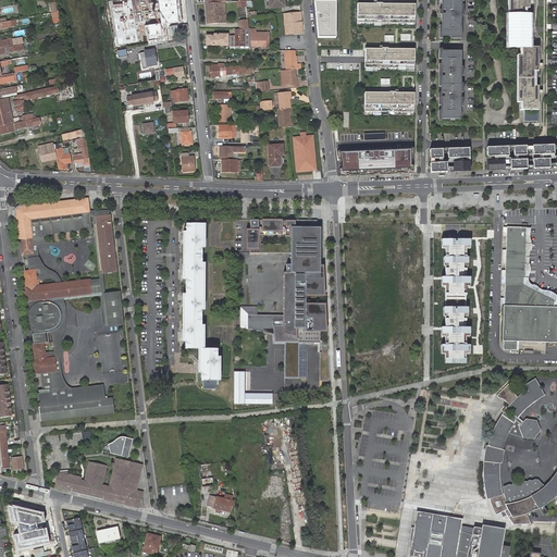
[(462,0),(441,0),(441,37),(461,37),(462,0)]
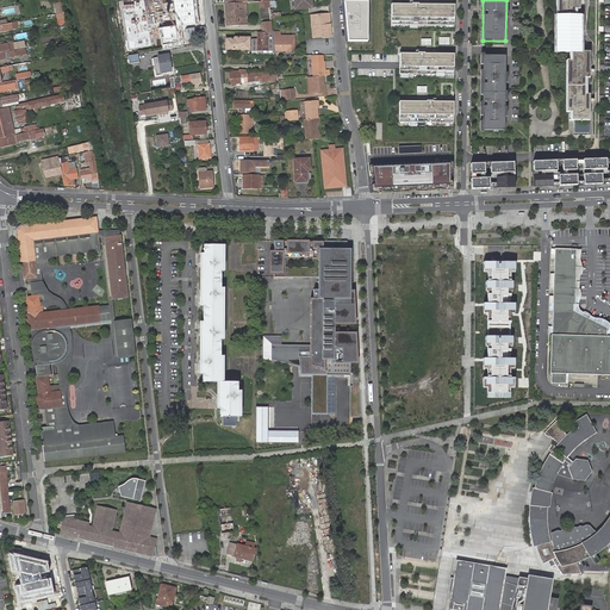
[(556,0),(558,16),(558,42),(560,42),(562,42),(562,49),(570,49),(572,49),(572,57),(570,57),(567,57),(567,68),(567,109),(570,109),(572,109),(572,117),(574,117),(576,117),(584,117),(590,117),(590,92),(587,92),(585,92),(585,75),(589,75),(590,75),(591,49),(580,49),(580,24),(578,24),(576,24),(576,7),(578,7),(580,7),(580,0),(556,0)]
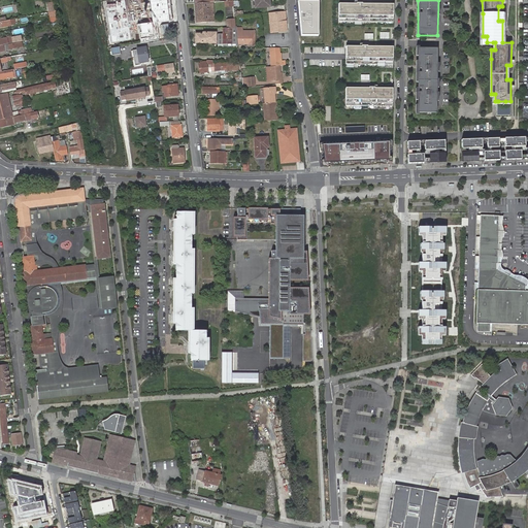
[(318,1),(299,1),(301,36),(319,36),(318,1)]
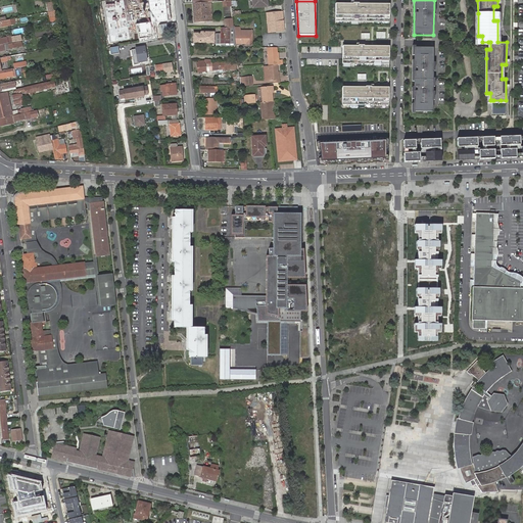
[(203,2),(193,3),(194,22),(211,21),(210,15),(206,15),(206,16),(204,17),(203,2)]
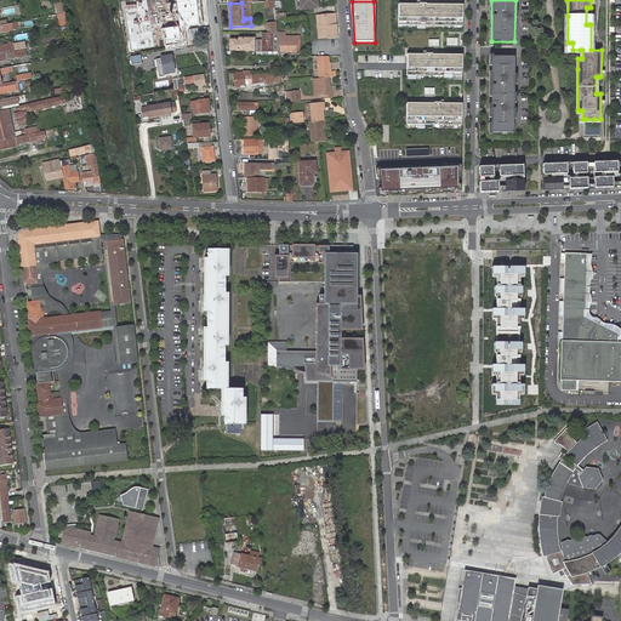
[(461,7),(398,7),(398,28),(461,29),(461,7)]
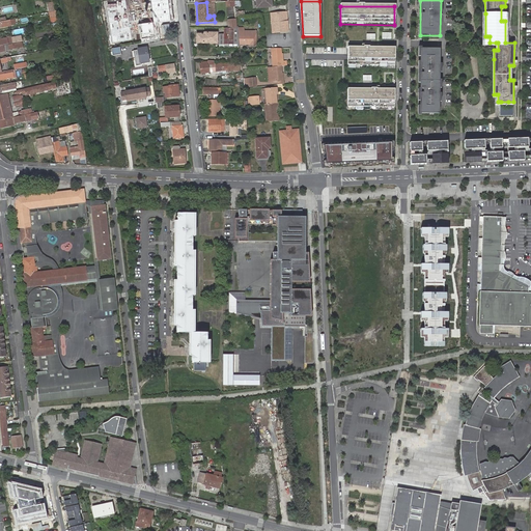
[(288,31),(286,11),(271,12),(272,31),(288,31)]
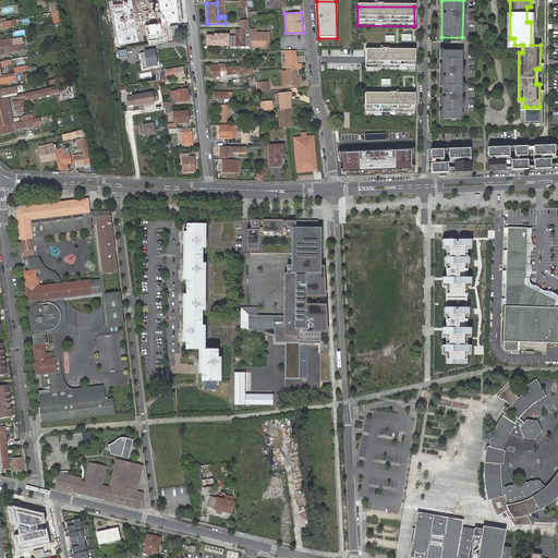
[(149,19),(150,38),(167,37),(167,31),(176,29),(174,16),(149,19)]
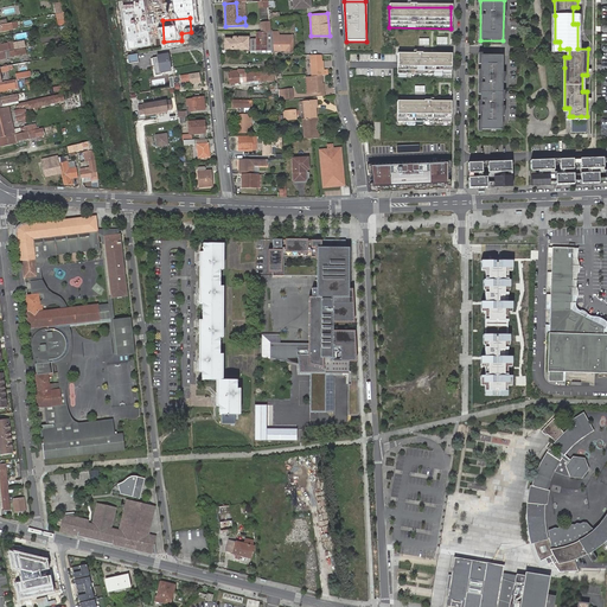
[(250,42),(249,55),(272,56),(270,34),(261,33),(256,33),(256,42),(250,42)]
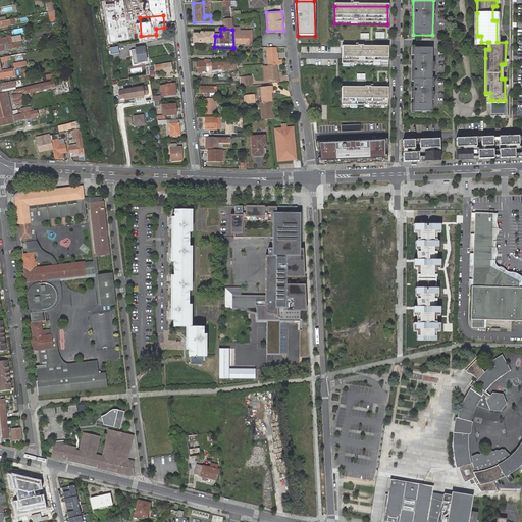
[(235,32),(236,43),(247,43),(247,45),(252,45),(252,32),(241,32),(235,32)]
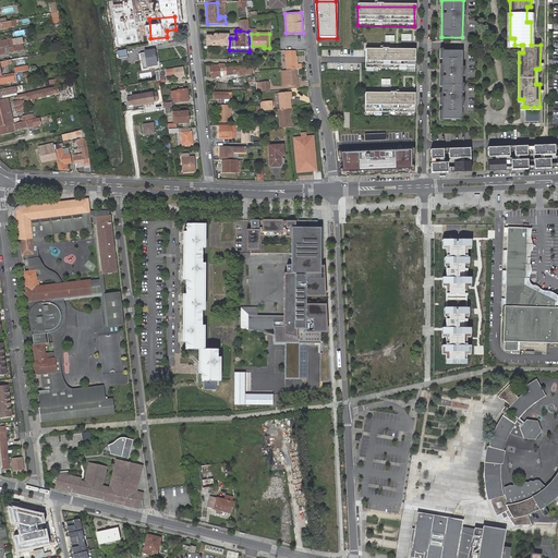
[(207,37),(207,46),(227,47),(227,35),(215,35),(215,37),(207,37)]
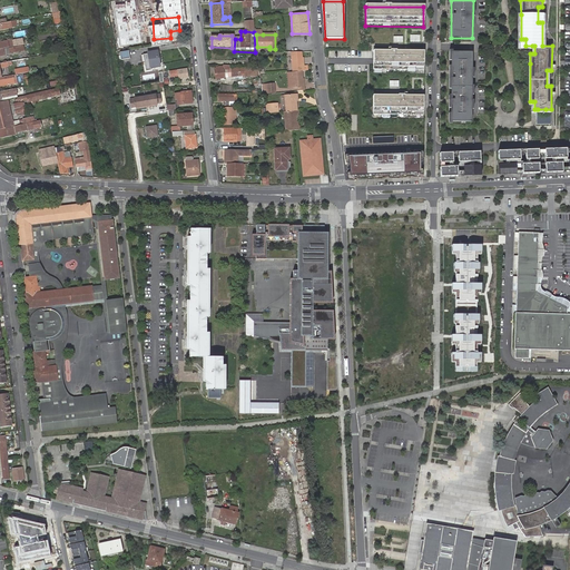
[(0,55),(25,50),(23,45),(0,49),(0,55)]
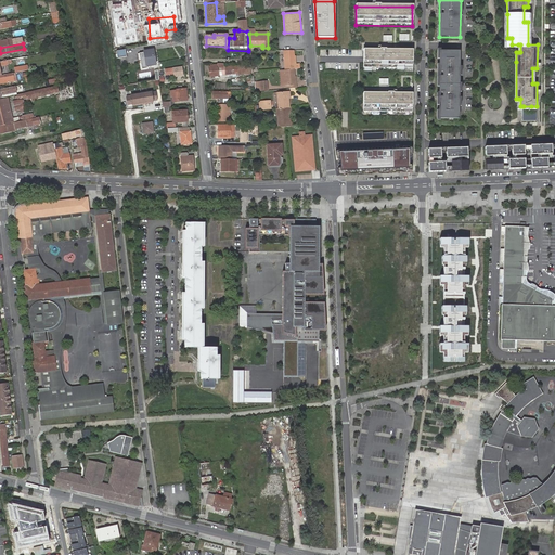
[(115,52),(116,59),(124,56),(123,50),(115,51),(115,52)]
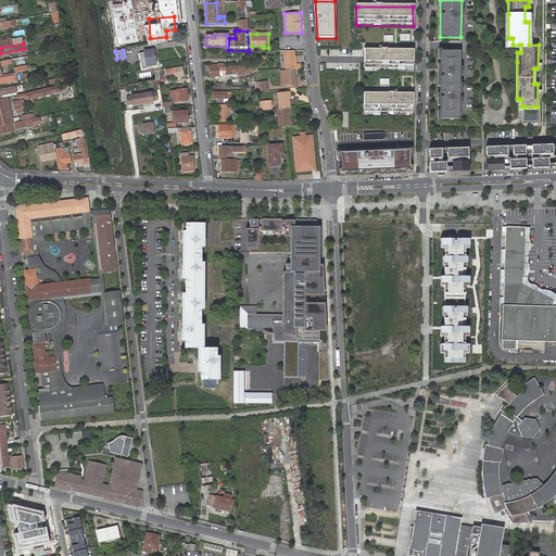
[(144,59),(146,68),(148,68),(147,64),(155,62),(153,50),(144,51),(144,52),(144,54),(146,57),(146,59),(144,59)]
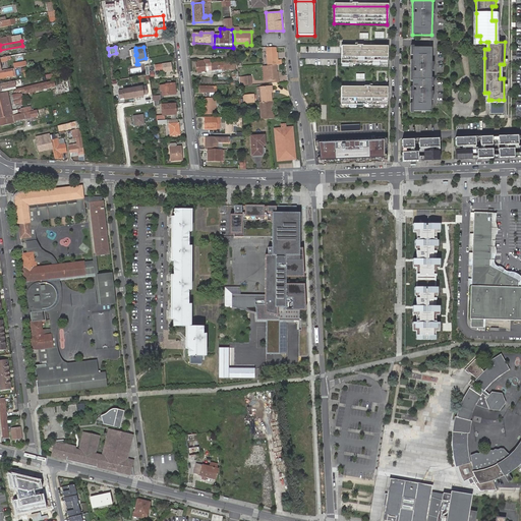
[(387,48),(343,47),(342,56),(342,64),(387,65),(387,48)]
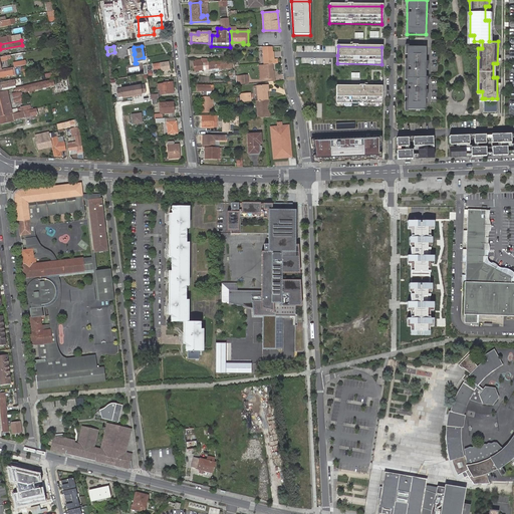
[(426,47),(407,46),(407,109),(425,109),(426,47)]
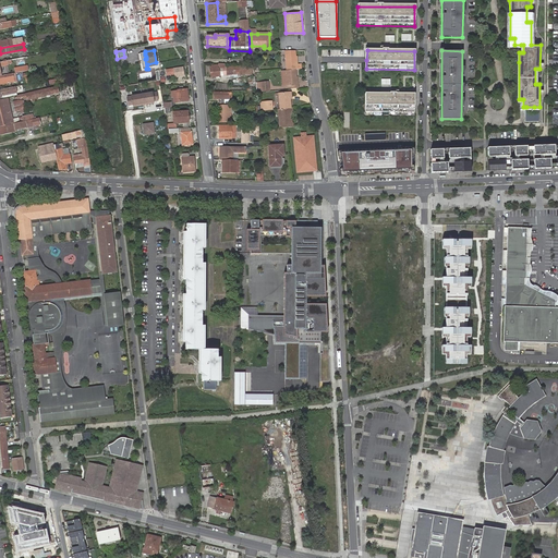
[(295,57),(295,51),(284,51),(287,70),(295,69),(298,69),(298,65),(296,65),(295,57)]
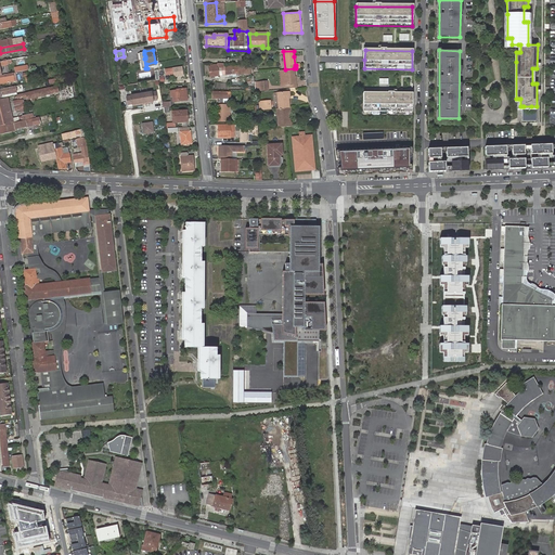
[(0,73),(1,73),(0,66),(0,65),(3,65),(8,65),(8,63),(11,62),(11,64),(16,63),(16,57),(7,60),(2,61),(2,62),(0,62),(0,73)]
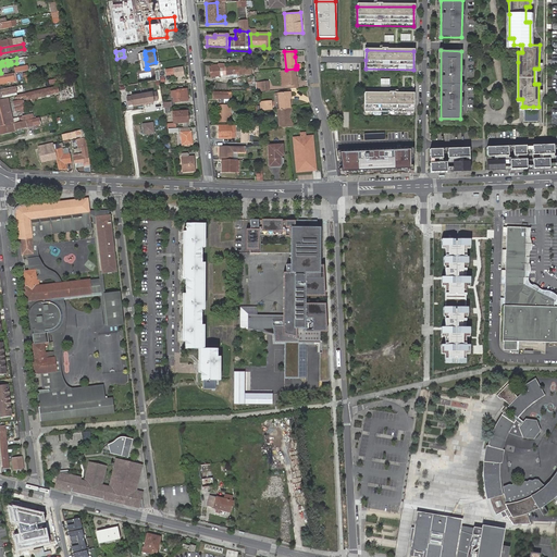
[(223,64),(218,64),(218,65),(209,66),(210,77),(219,76),(218,69),(221,69),(222,75),(240,73),(239,65),(223,67),(223,64)]
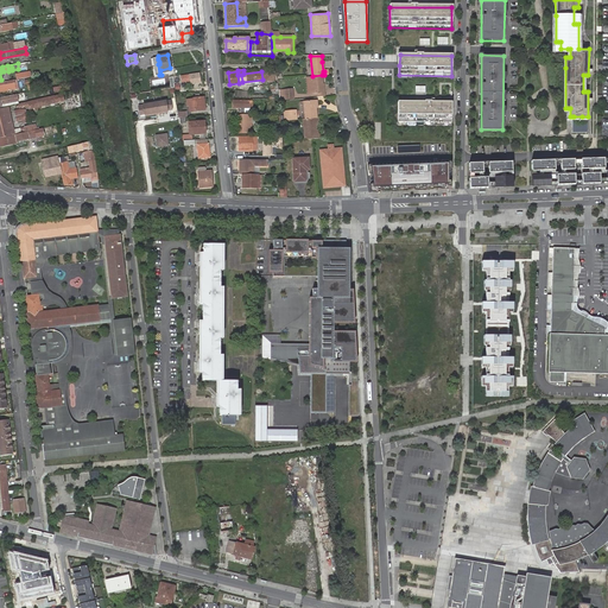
[(200,74),(181,76),(182,82),(190,81),(190,83),(201,82),(200,78),(200,74)]
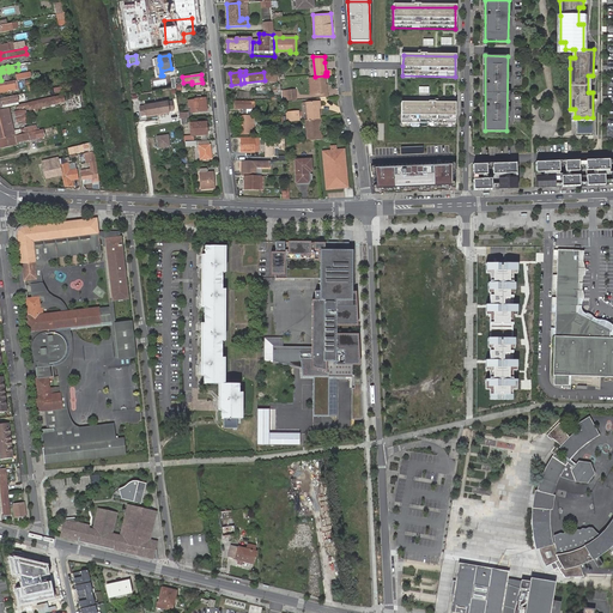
[(325,76),(315,77),(314,77),(315,92),(327,91),(326,84),(325,76)]
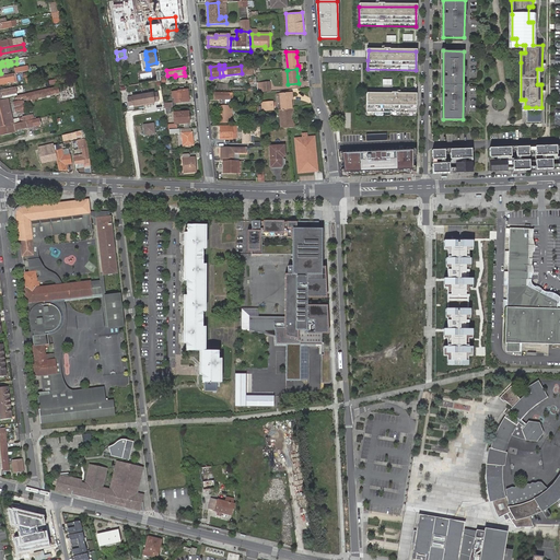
[(30,72),(23,73),(25,84),(34,81),(33,78),(31,79),(30,72)]
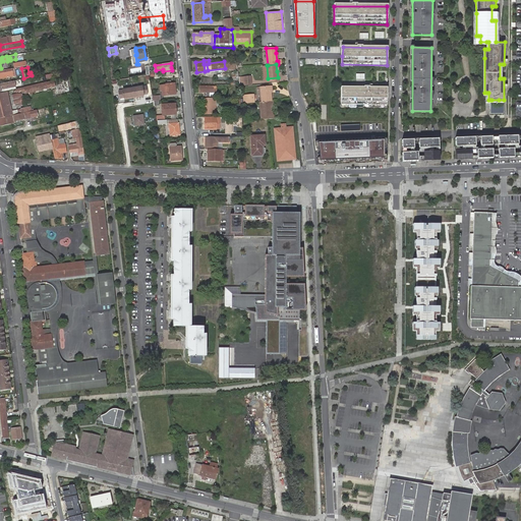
[(1,75),(8,74),(13,73),(12,68),(0,70),(0,78),(2,78),(1,75)]
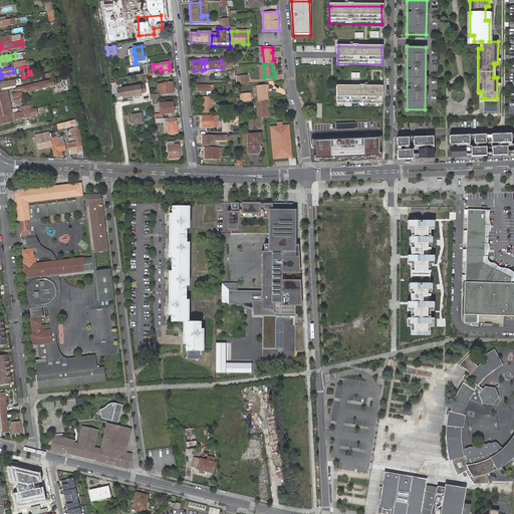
[(14,79),(0,81),(0,90),(1,90),(1,88),(15,85),(14,79)]
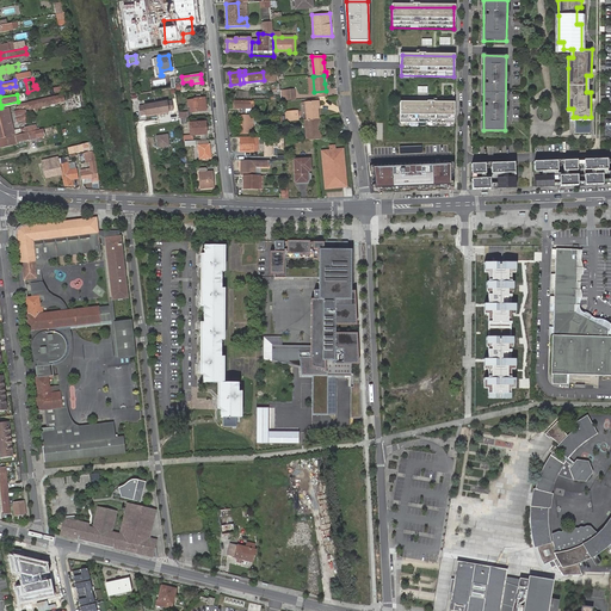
[(30,109),(63,102),(62,96),(19,105),(19,106),(17,106),(17,109),(19,107),(20,109),(30,106),(30,109)]
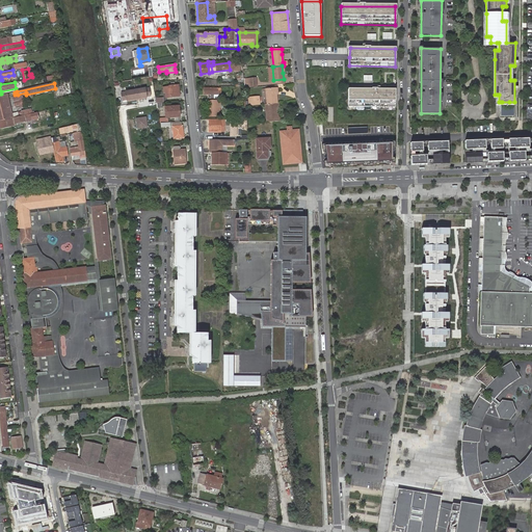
[(179,96),(178,85),(169,86),(169,87),(163,88),(164,92),(166,91),(167,97),(179,96)]
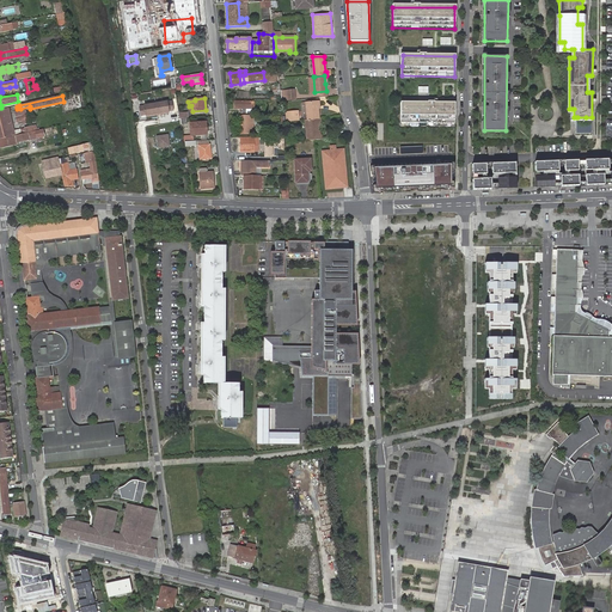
[(144,104),(140,105),(141,115),(146,114),(169,111),(169,110),(172,109),(171,99),(166,101),(144,103),(144,104)]
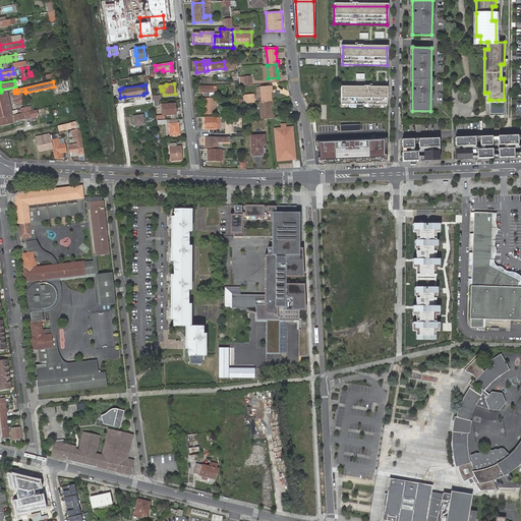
[(214,87),(198,85),(198,93),(204,93),(205,93),(205,96),(214,96),(214,93),(214,87)]
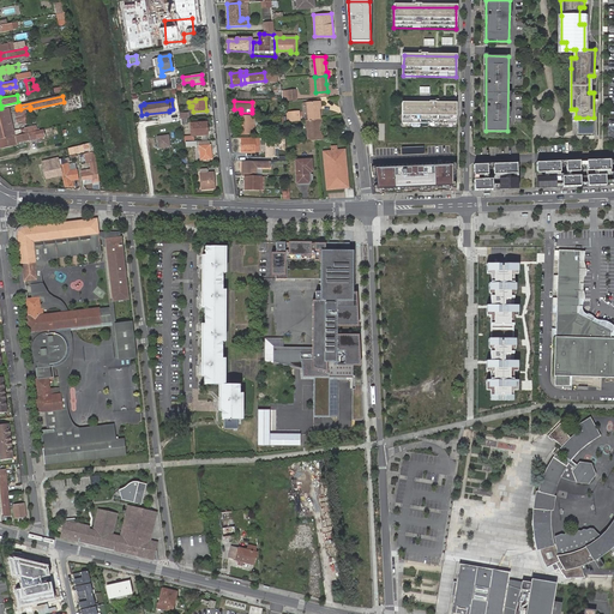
[(320,119),(321,119),(320,108),(320,101),(308,102),(309,120),(319,119),(320,119)]
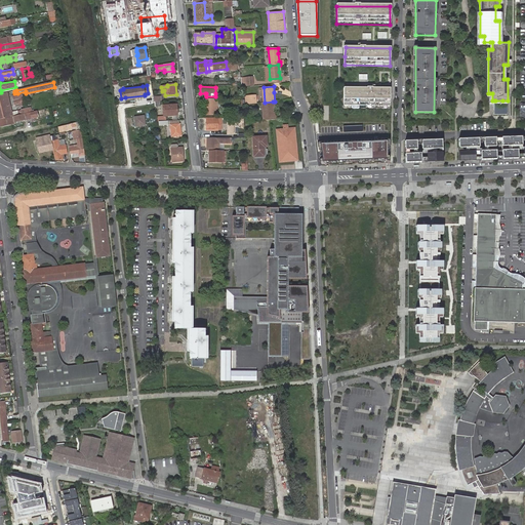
[(390,89),(342,89),(342,107),(390,108),(390,89)]
